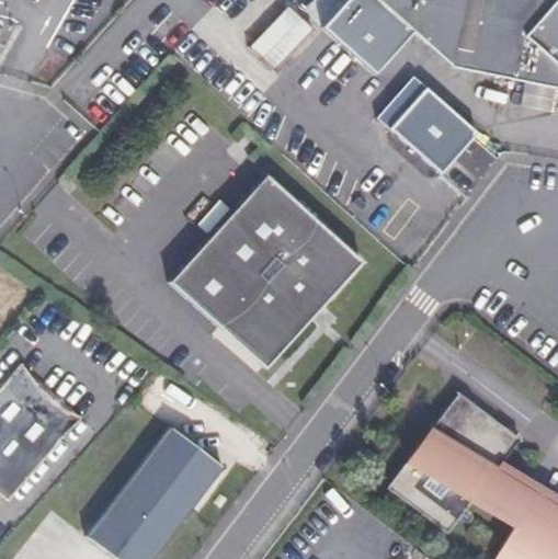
[(342,0),(322,23),(376,70),(412,29),(454,65),(526,80),(556,86),(557,86),(557,0),(342,0)]
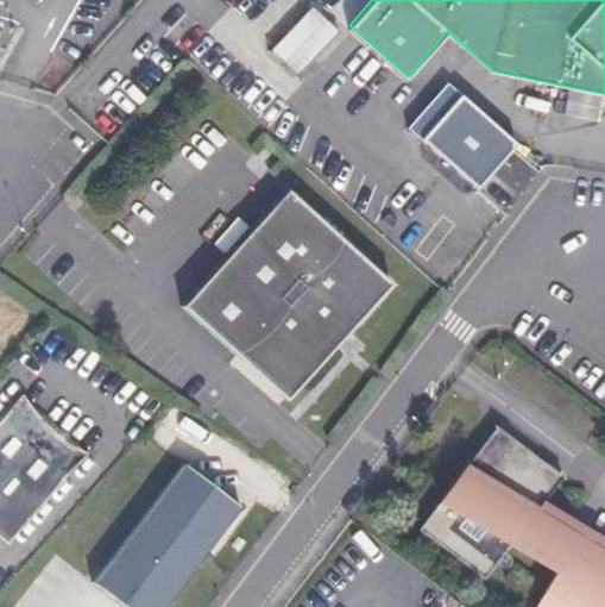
[(300,72),(341,31),(315,5),(273,45),(300,72)]
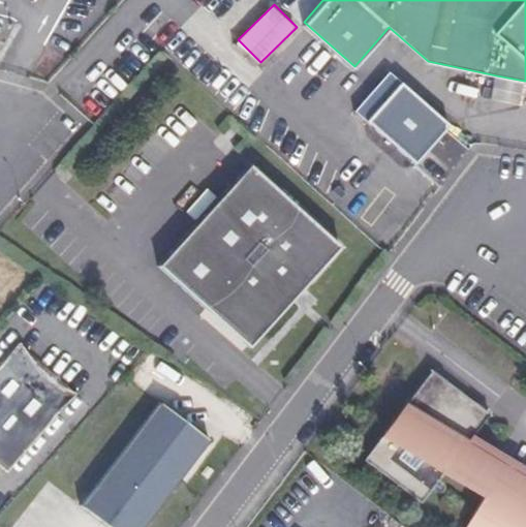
[(524,81),(496,75),(492,97),(520,102),(524,81)]
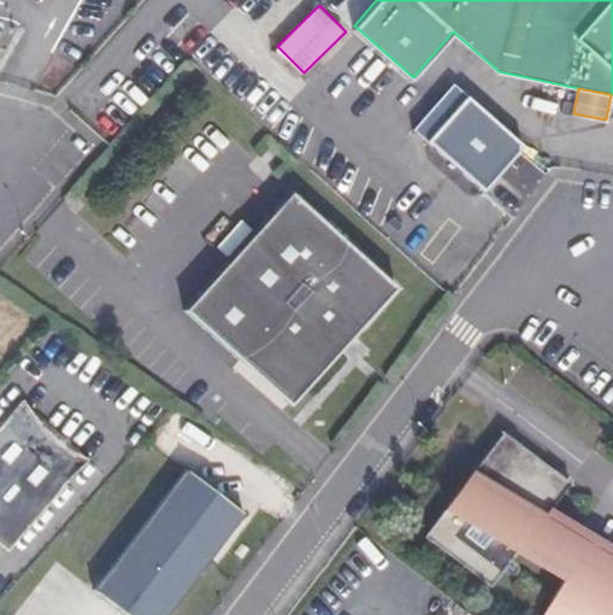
[(501,122),(467,92),(452,110),(500,153),(517,136),(501,122)]
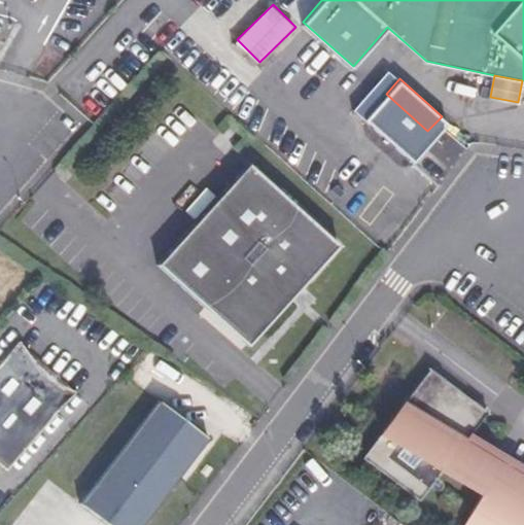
[(339,242),(248,161),(158,260),(247,342),(339,242)]
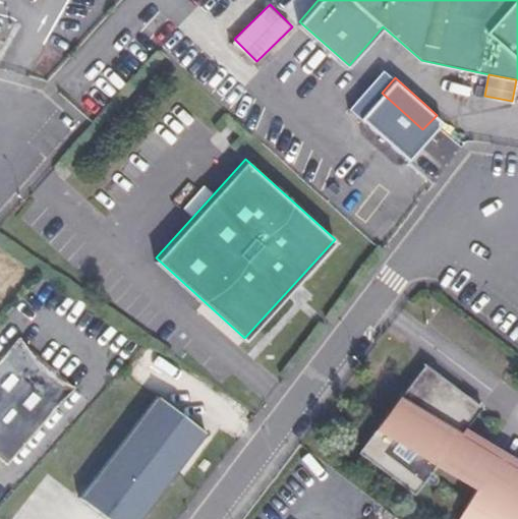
[(76,387),(19,336),(0,356),(0,457),(7,463),(76,387)]
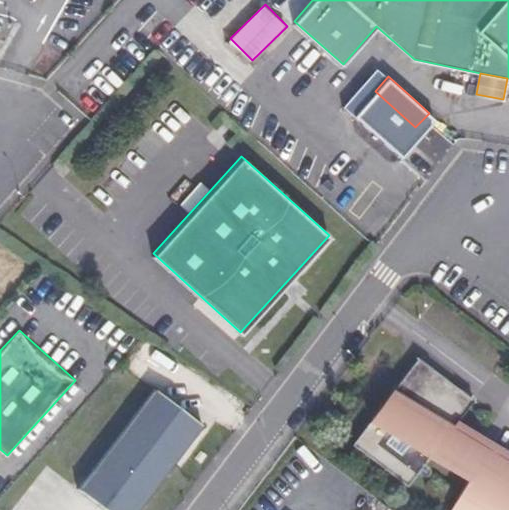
[(474,398),(419,356),(354,442),(409,484),(431,455),(457,420),(474,398)]
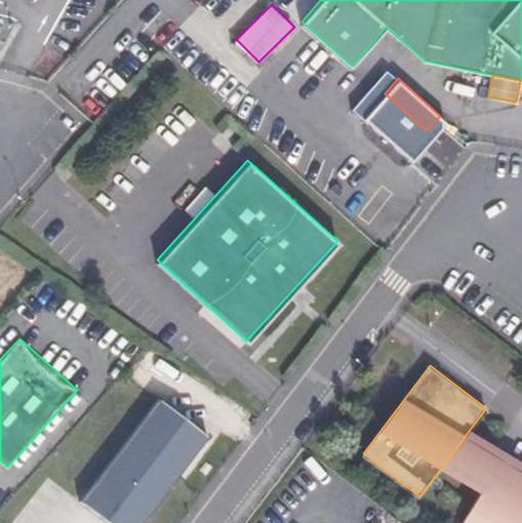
[(82,499),(112,522),(142,522),(208,435),(160,398),(82,499)]
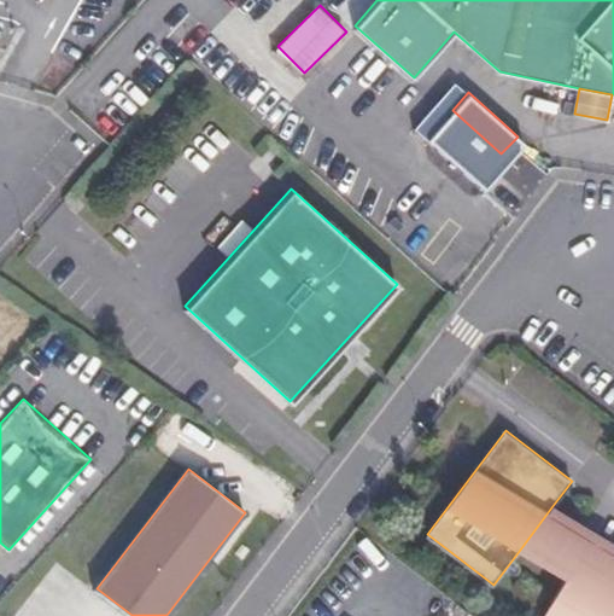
[(613,544),(551,507),(520,550),(566,577),(589,538),(613,552),(613,544)]
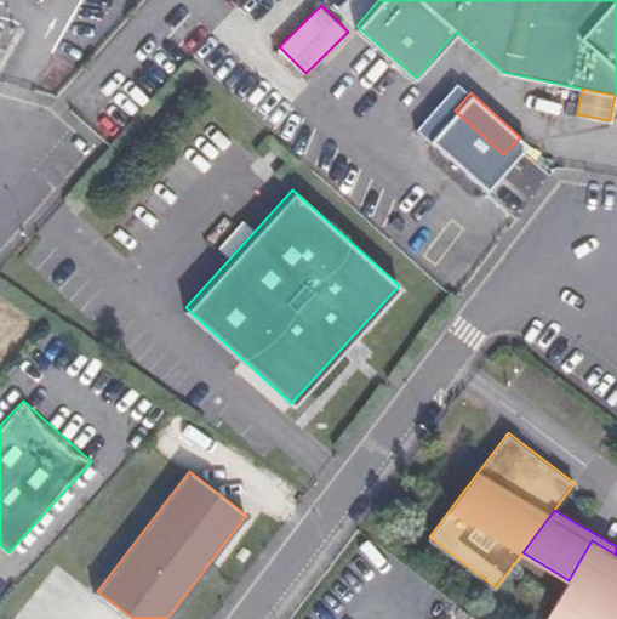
[(569,580),(547,618),(616,618),(616,555),(592,540),(569,580)]
